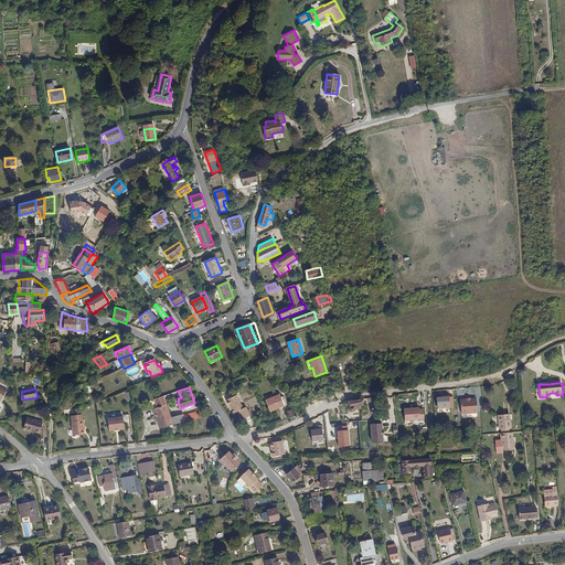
[(244,407),(236,394),(226,400),(230,405),(231,405),(234,413),(238,411),(241,409),(241,411),(240,412),(243,418),(251,414),(246,406),(244,407)]
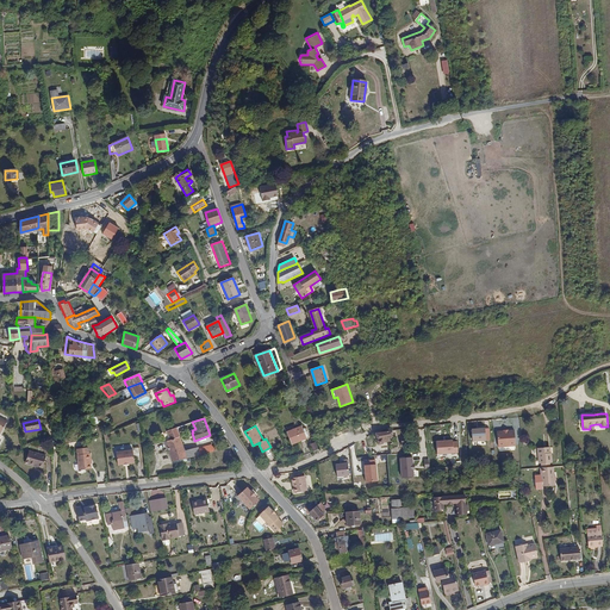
[(303,425),(287,433),(293,444),(307,439),(306,436),(304,429),(303,425)]
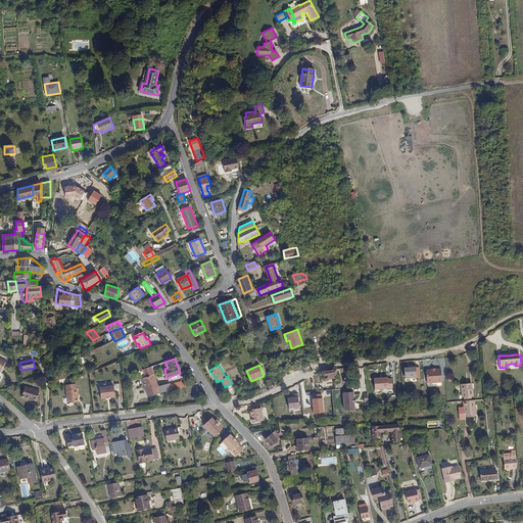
[(146,377),(143,378),(146,384),(144,385),(148,396),(160,392),(158,387),(151,367),(143,370),(146,377)]
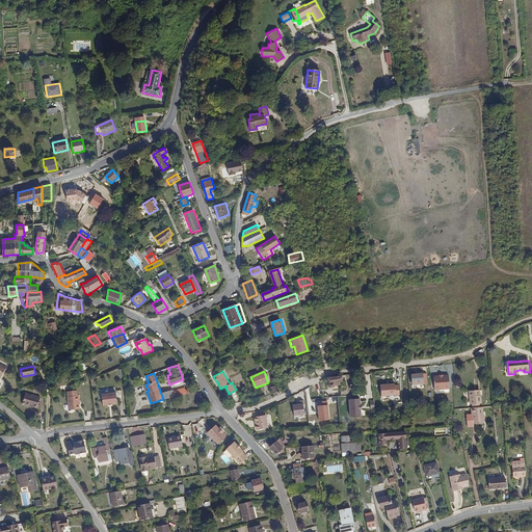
[(427,384),(427,373),(411,373),(411,384),(427,384)]
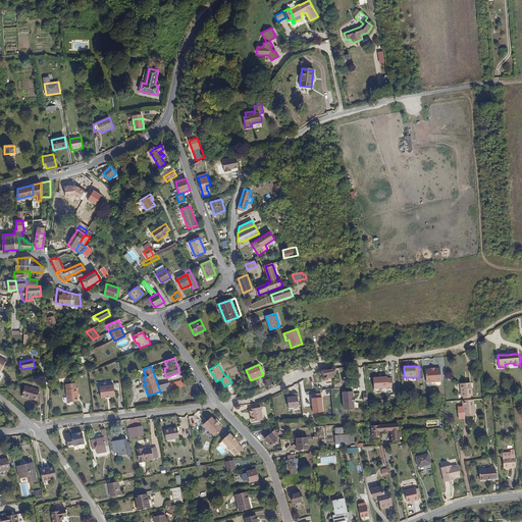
[(441,367),(426,367),(426,382),(441,382),(441,367)]
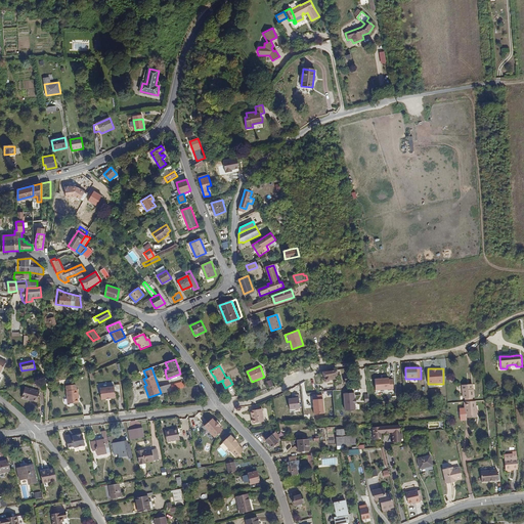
[(322,372),(325,382),(330,381),(330,380),(335,379),(335,376),(338,376),(337,369),(322,372)]
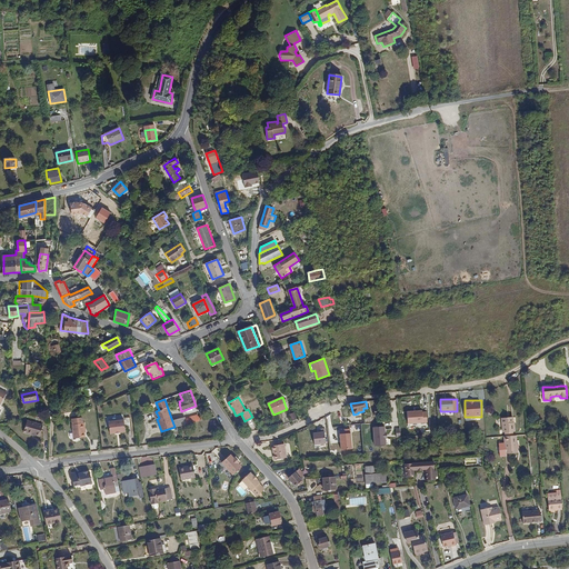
[(365,416),(366,423),(367,423),(376,422),(375,415),(365,416)]
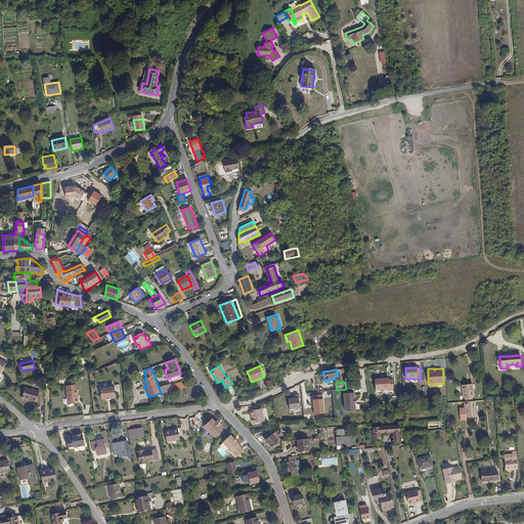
[(182,383),(171,385),(172,391),(184,388),(182,383)]
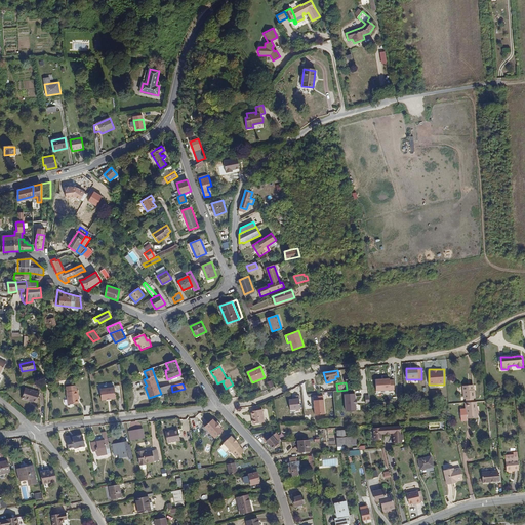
[(68,392),(67,392),(68,404),(78,403),(78,399),(79,399),(78,391),(77,391),(77,386),(67,387),(68,392)]
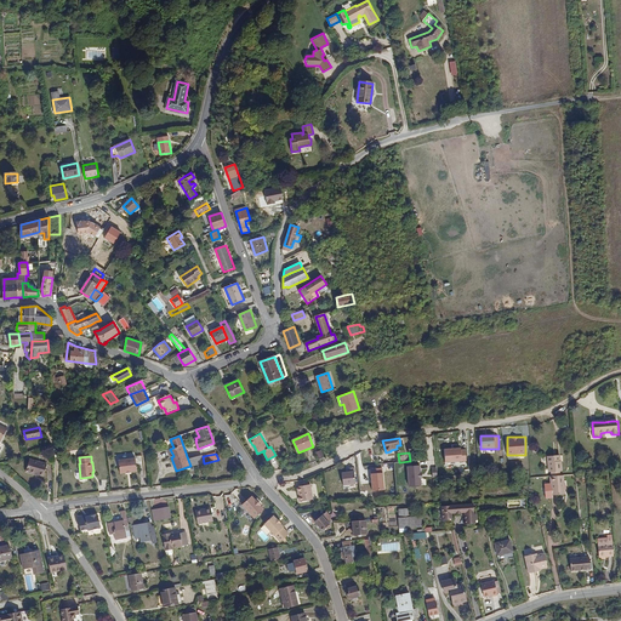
[(203,456),(188,460),(191,466),(204,463),(203,456)]
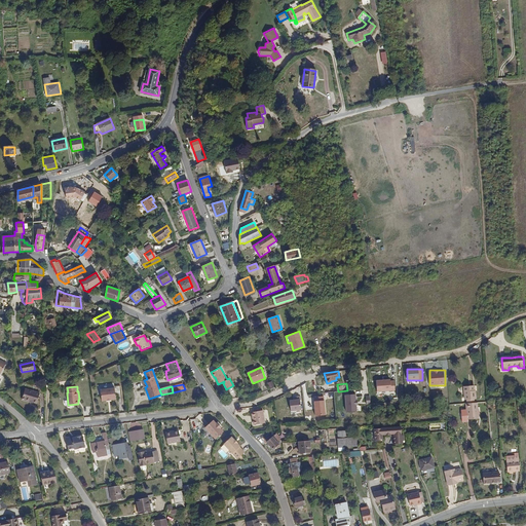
[(40,393),(26,389),(23,400),(32,403),(32,402),(37,404),(40,393)]
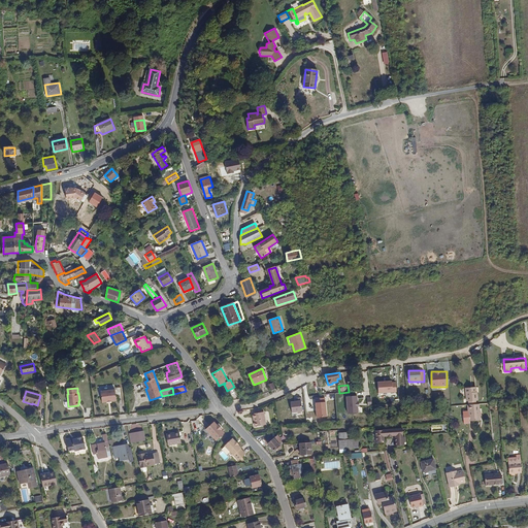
[(102,402),(106,402),(111,401),(117,401),(116,391),(101,392),(102,402)]
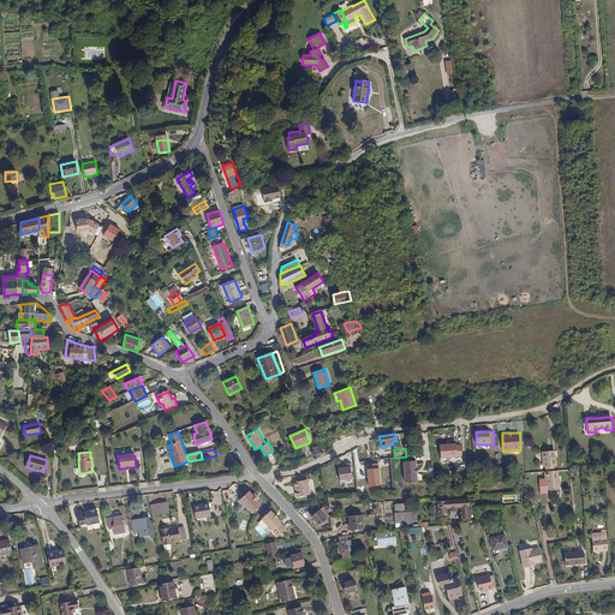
[(404,460),(404,481),(418,481),(418,460),(404,460)]
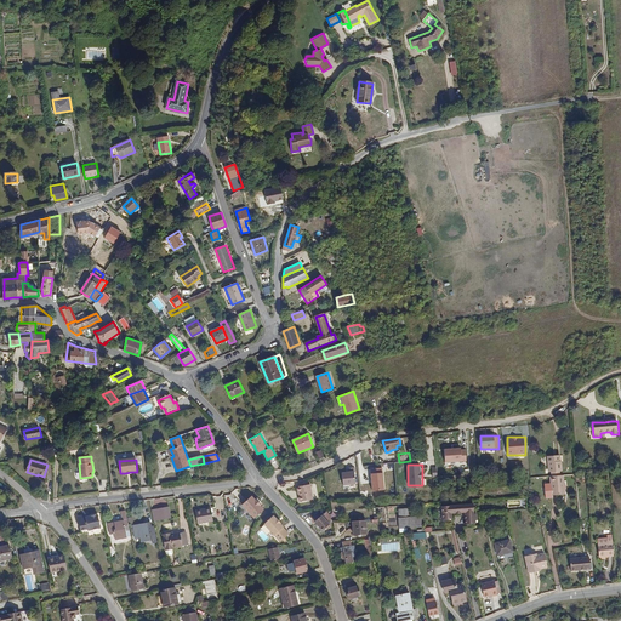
[(371,468),(371,490),(385,490),(383,468),(371,468)]
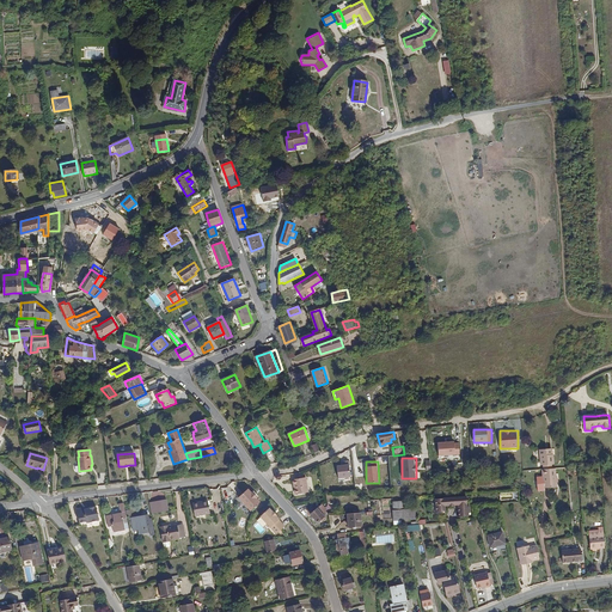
[(349,464),(337,465),(338,482),(350,481),(349,464)]
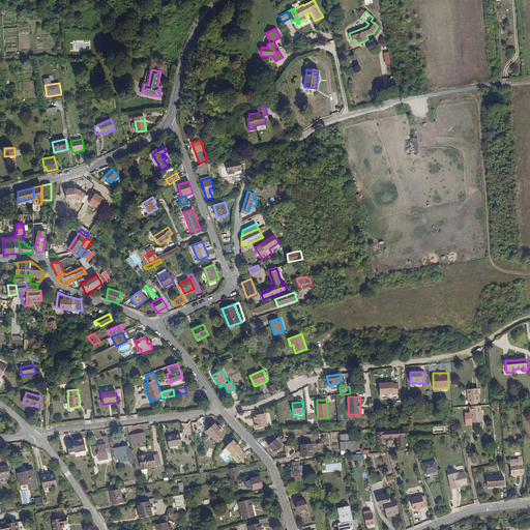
[(475,414),(476,422),(482,421),(481,406),(478,406),(474,406),(475,414)]
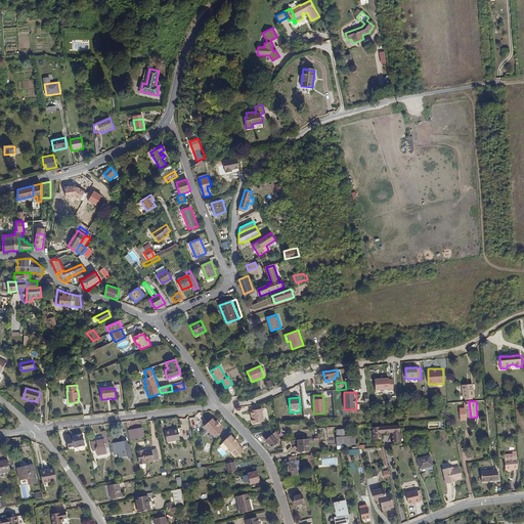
[(262,409),(251,410),(253,423),(264,422),(262,409)]
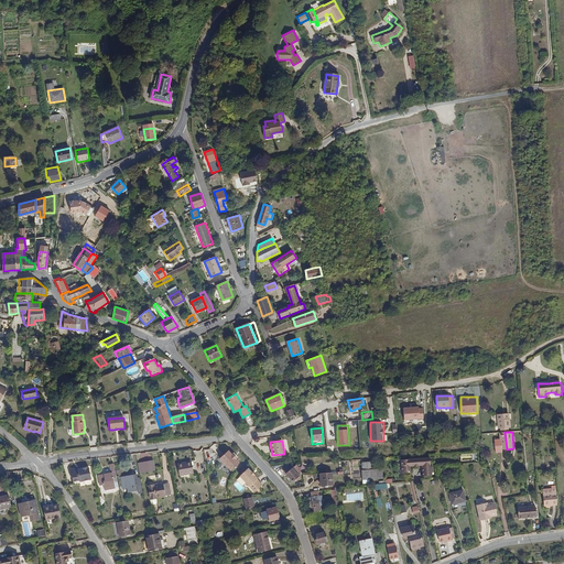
[(228,451),(219,458),(230,470),(239,463),(236,459),(237,458),(232,454),(231,454),(228,451)]
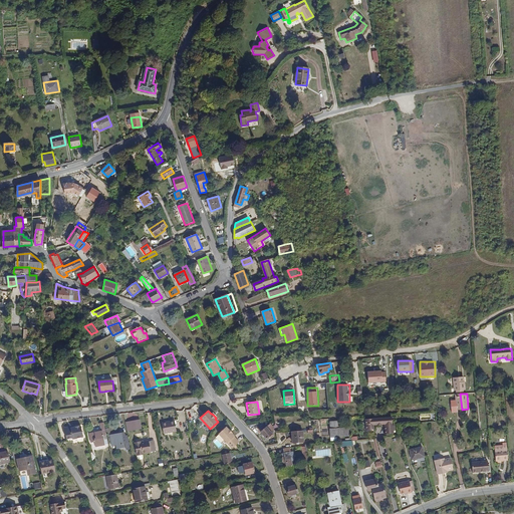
[(366,420),(366,427),(374,426),(377,425),(377,426),(382,426),(382,425),(386,425),(393,425),(393,418),(366,420)]
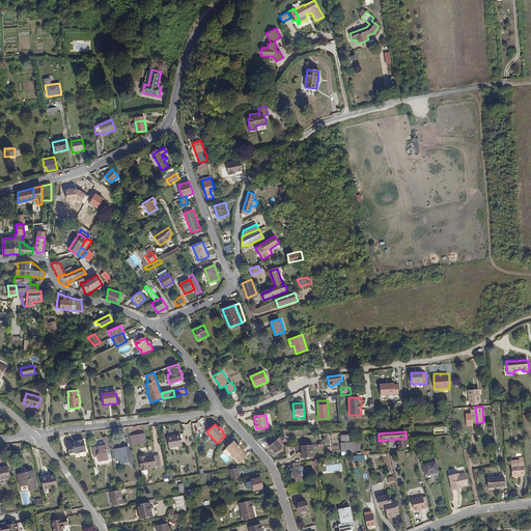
[(145,434),(134,436),(136,445),(146,443),(145,434)]
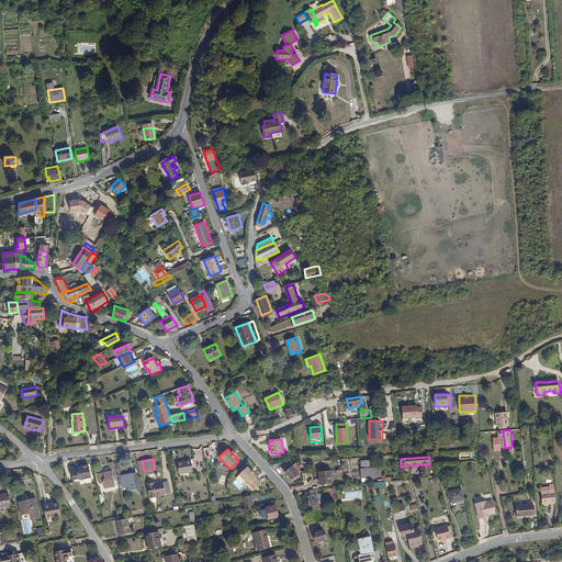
[(190,460),(186,461),(186,463),(178,464),(179,473),(192,471),(190,460)]
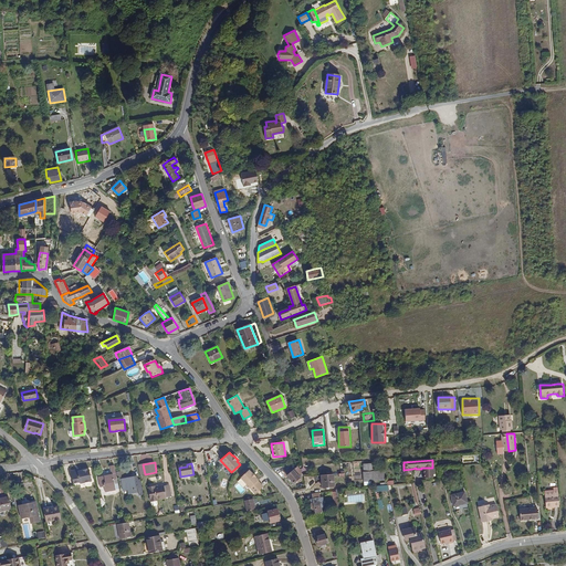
[(116,491),(116,489),(114,480),(117,480),(114,465),(109,465),(112,474),(98,477),(101,488),(104,486),(106,492),(116,491)]
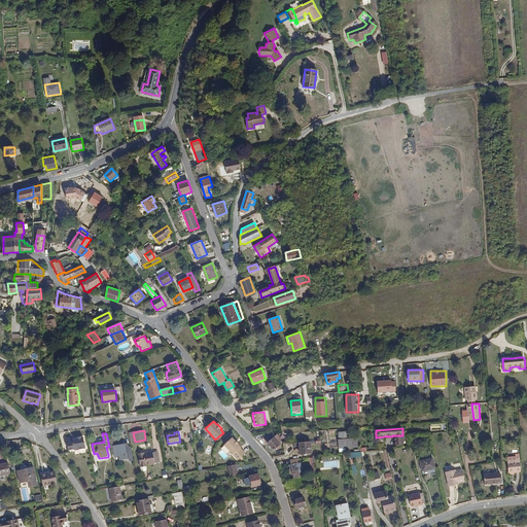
[(271,433),(265,440),(274,450),(277,448),(278,449),(282,447),(278,443),(281,441),(277,434),(275,436),(273,433),(271,433)]
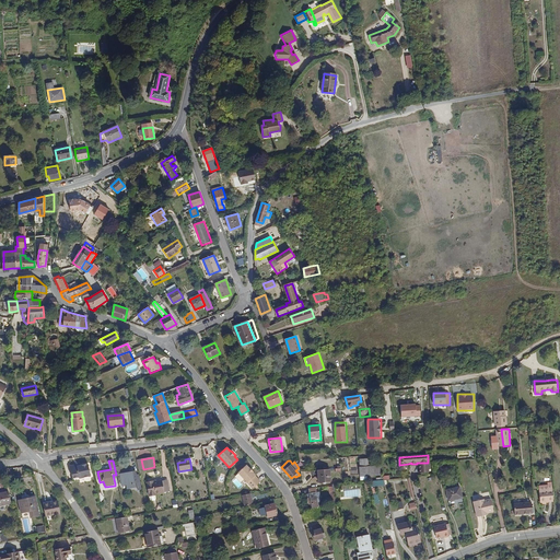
[(428,463),(420,463),(420,465),(420,474),(429,474),(429,469),(430,469),(430,465),(428,465),(428,463)]
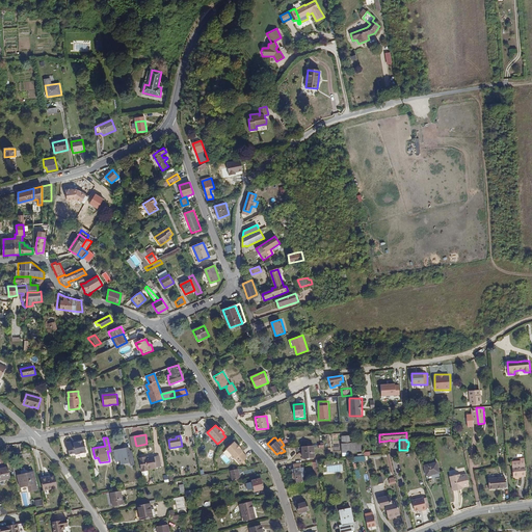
[(84,441),(77,443),(74,443),(72,442),(68,443),(68,445),(69,454),(75,453),(75,454),(86,452),(84,441)]
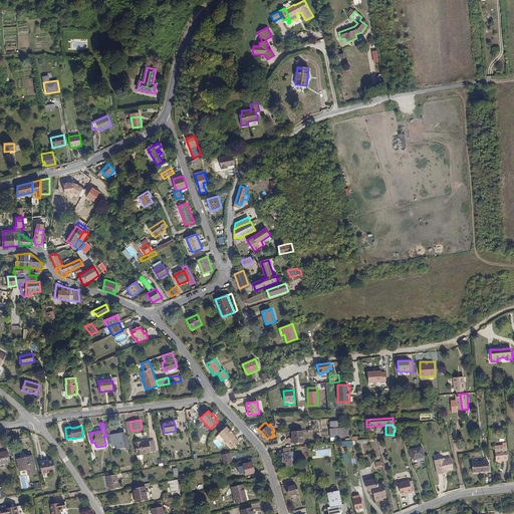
[(226,427),(219,434),(231,448),(238,442),(233,436),(234,436),(231,433),(232,433),(229,430),(226,427)]
